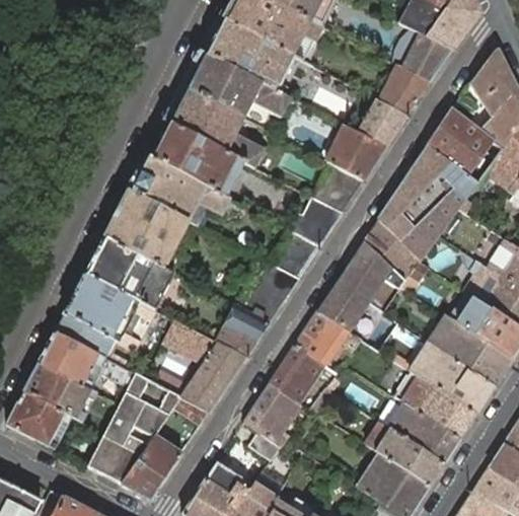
[(319,24),(309,19),(272,0),(222,0),(215,14),(221,17),(291,54),(302,33),(312,39),(319,24)]
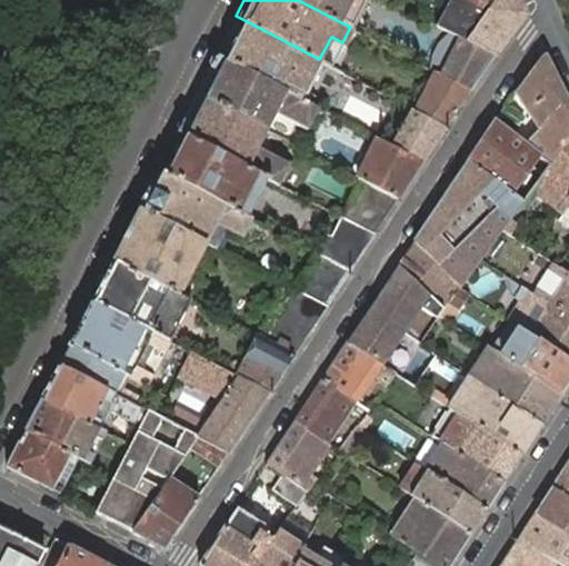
[(298,0),(339,21),(350,27),(352,22),(355,17),(357,13),(362,3),(365,0),(298,0)]
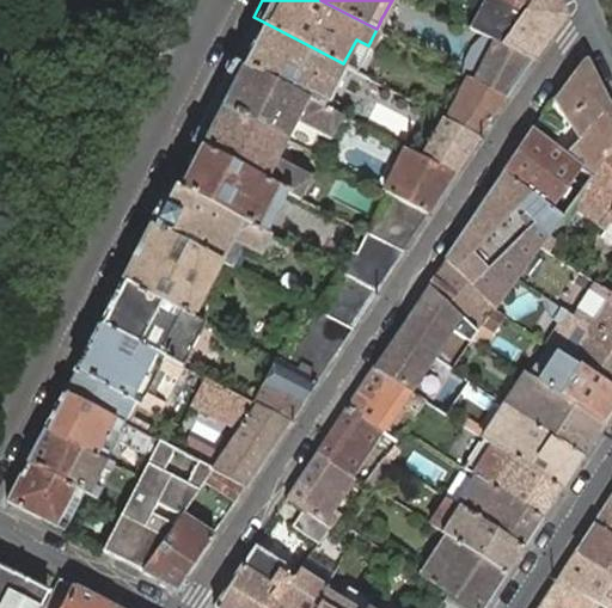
[(481,0),(469,24),(494,37),(501,41),(521,12),(530,0),(481,0)]
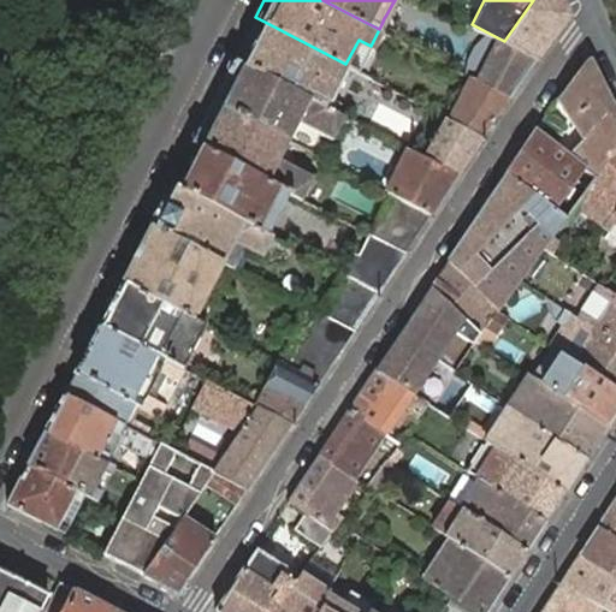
[(568,13),(561,0),(533,0),(525,12),(504,41),(534,57),(568,13)]
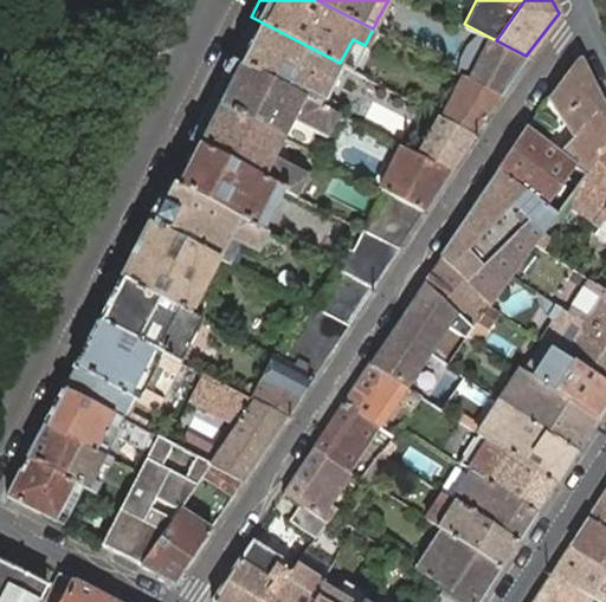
[(244,28),(230,58),(237,62),(239,62),(305,96),(320,104),(331,109),(335,101),(323,96),(340,63),(258,20),(251,32),(244,28)]
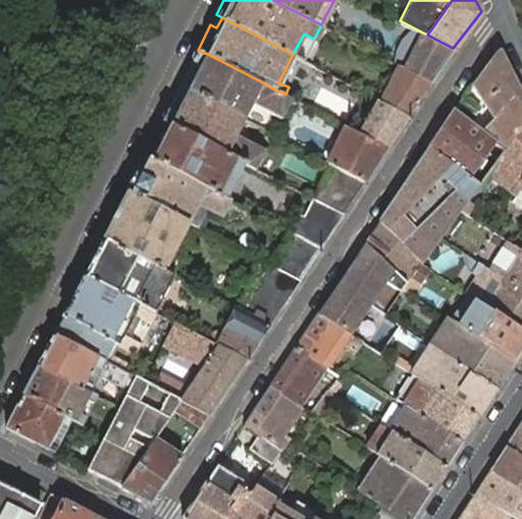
[(427,35),(421,32),(403,65),(430,81),(453,48),(427,35)]
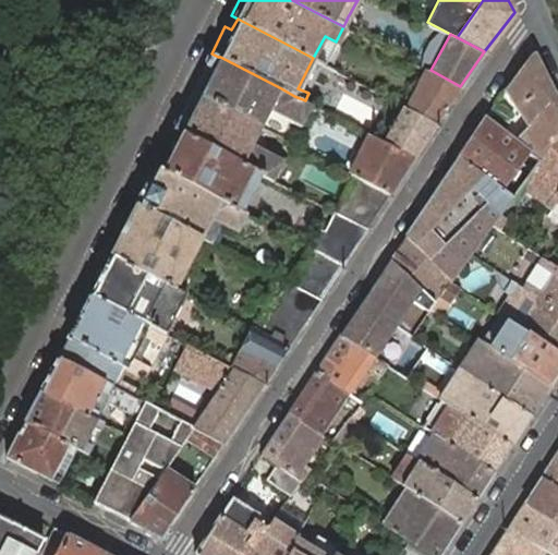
[(529,125),(524,129),(516,139),(541,157),(557,132),(557,99),(550,84),(534,51),(532,51),(505,87),(529,125)]
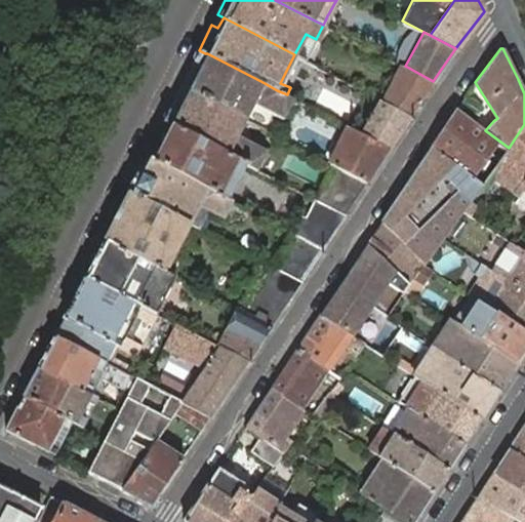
[(194,61),(182,85),(190,89),(245,118),(254,122),(257,118),(264,107),(283,118),(285,113),(293,97),(287,94),(277,90),(265,83),(207,53),(205,53),(199,50),(194,61)]
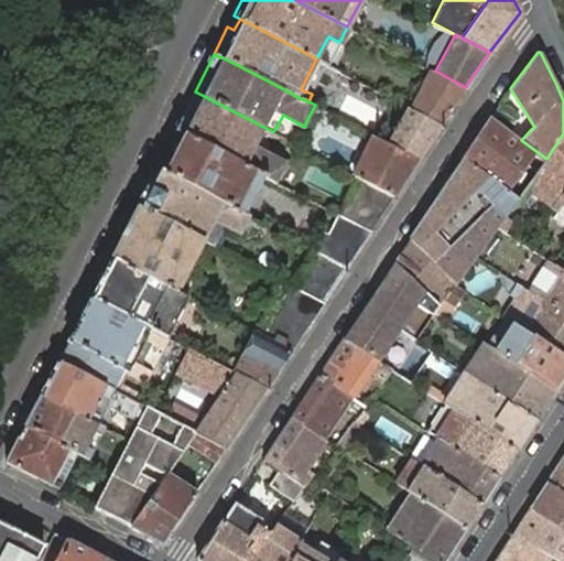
[(441,123),(465,87),(435,71),(432,69),(413,108),(441,123)]
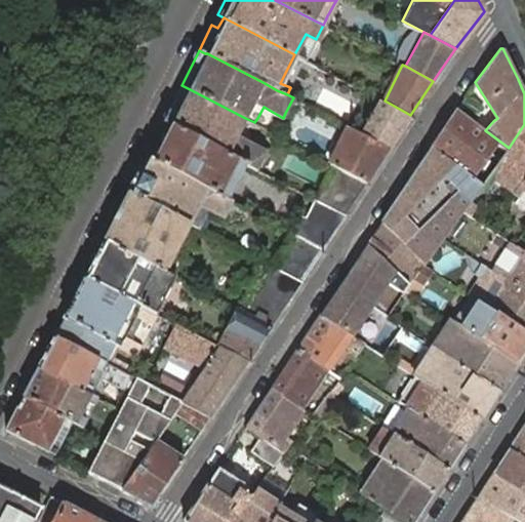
[(168,110),(163,120),(169,123),(171,124),(175,126),(178,128),(227,153),(236,157),(244,161),(257,168),(266,153),(268,150),(246,138),(251,128),(254,122),(245,118),(190,89),(182,85),(168,110)]
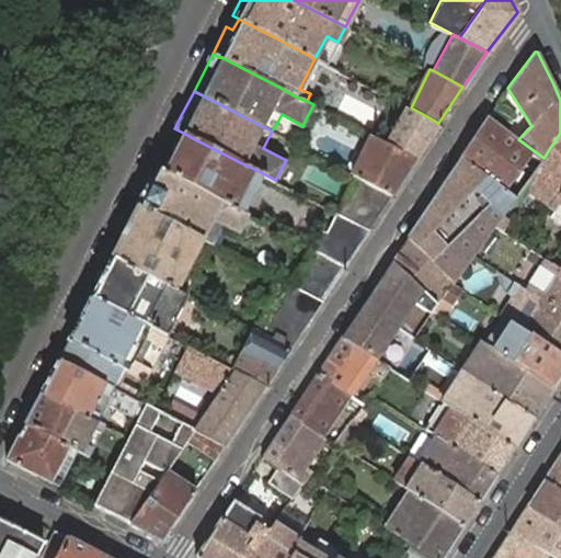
[(516,114),(497,102),(488,117),(505,131),(516,114)]
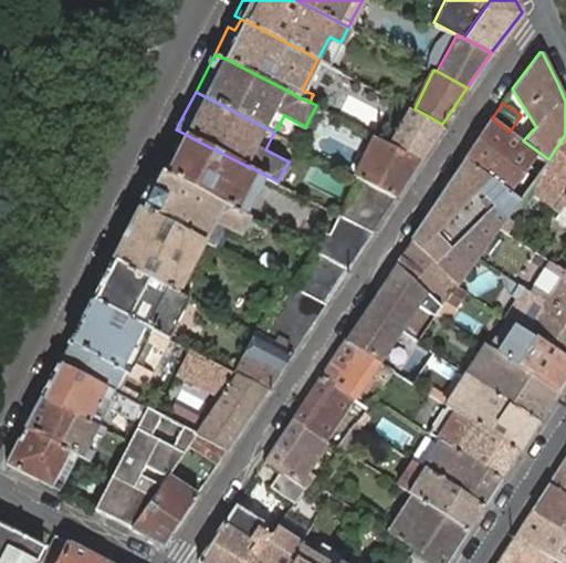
[(390,143),(419,158),(442,124),(415,108),(410,106),(390,143)]
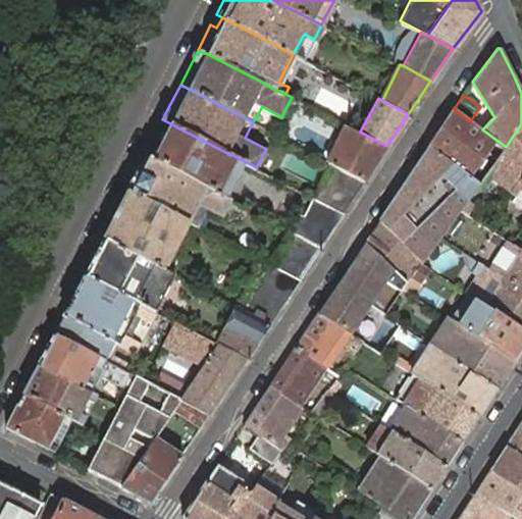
[(470,121),(454,109),(429,145),(453,163),(479,184),(487,172),(491,166),(506,147),(482,130),(470,121)]
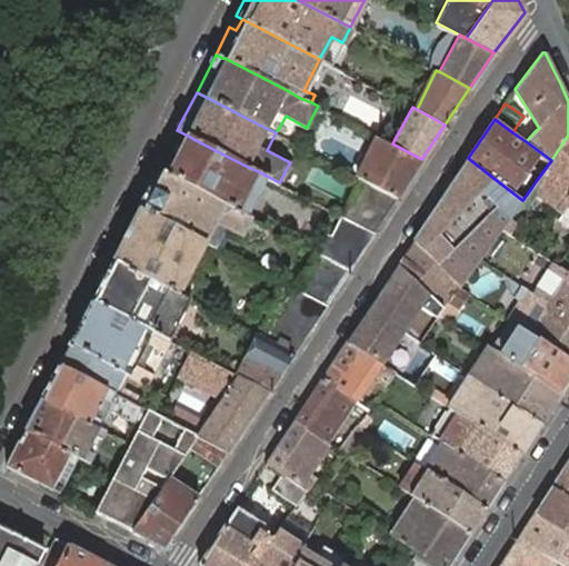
[(169,146),(157,168),(163,171),(171,175),(173,177),(196,188),(236,209),(246,214),(257,191),(265,175),(256,170),(246,166),(193,139),(190,137),(186,135),(183,133),(177,130),(169,146)]
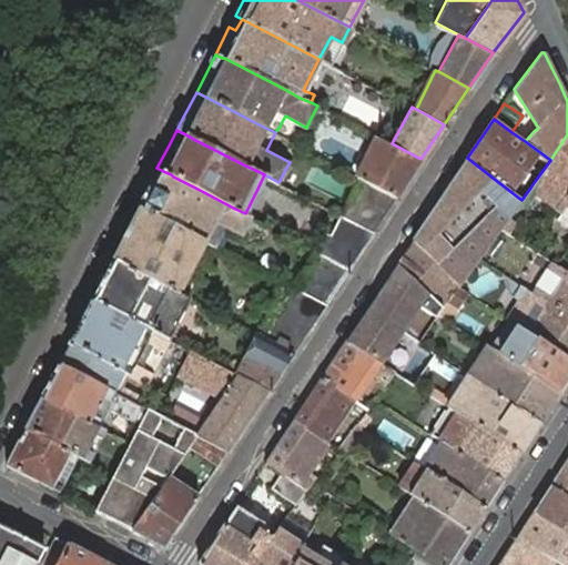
[(567,190),(567,134),(550,160),(535,181),(530,188),(556,207),(560,201),(567,190)]
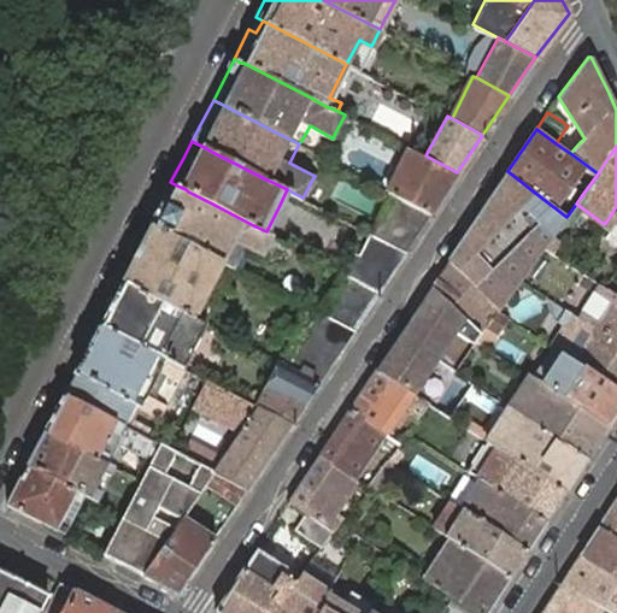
[(387,189),(393,192),(432,212),(457,172),(425,155),(409,147),(387,189)]
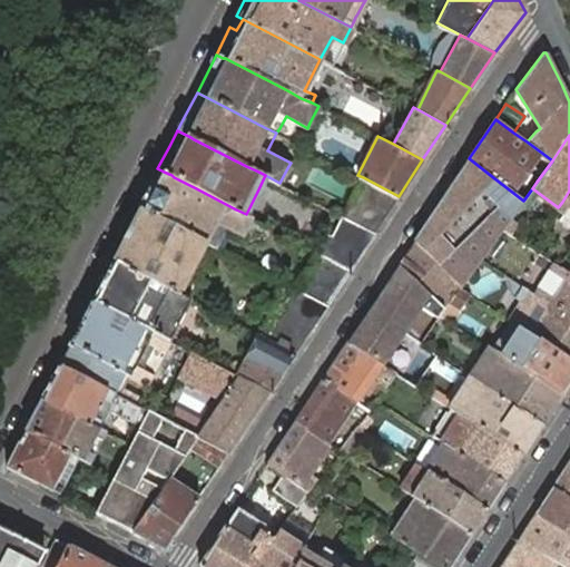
[(436,207),(415,240),(424,248),(460,285),(481,257),(487,250),(498,234),(503,228),(523,201),(494,178),(469,158),(448,192),(464,208),(451,222),(436,207)]
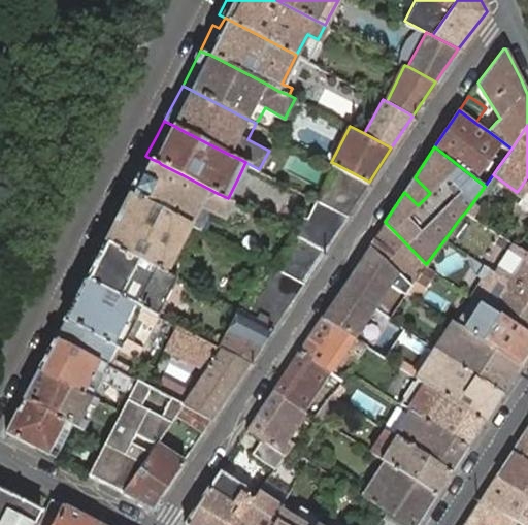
[(145,156),(128,192),(164,209),(188,222),(199,228),(202,222),(209,209),(224,218),(233,201),(228,198),(219,194),(182,174),(161,164),(159,162),(152,159),(145,156)]
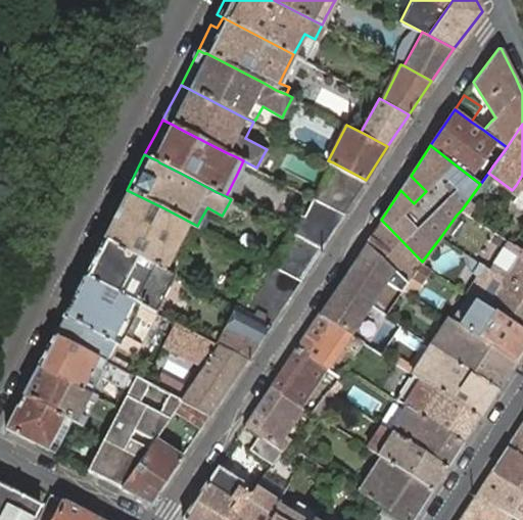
[(314,197),(343,213),(366,180),(333,162),(314,197)]
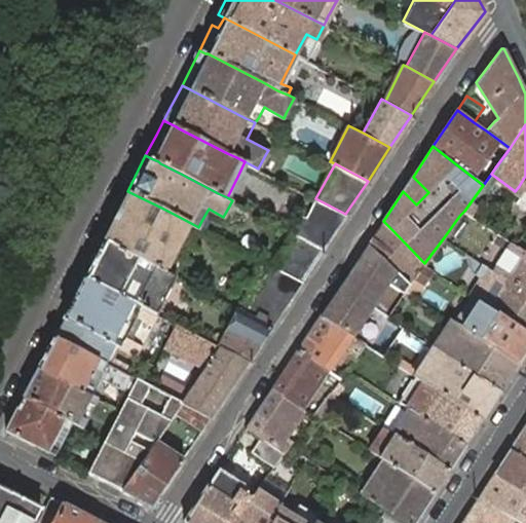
[(525,176),(519,186),(515,191),(514,192),(520,196),(524,190),(525,191),(525,176)]
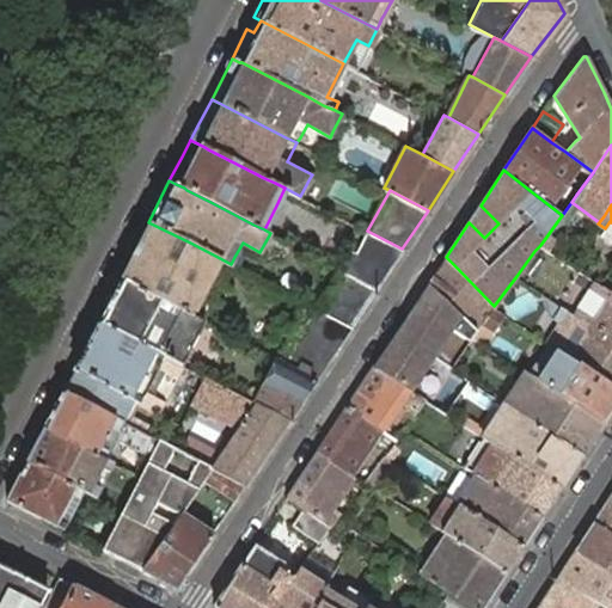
[(481,206),(469,222),(484,238),(499,223),(481,206)]
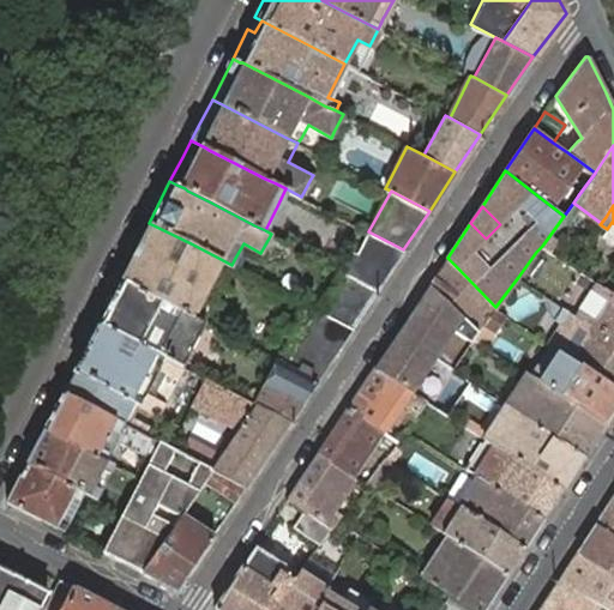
[(613,223),(612,222),(607,229),(602,235),(613,242),(613,223)]
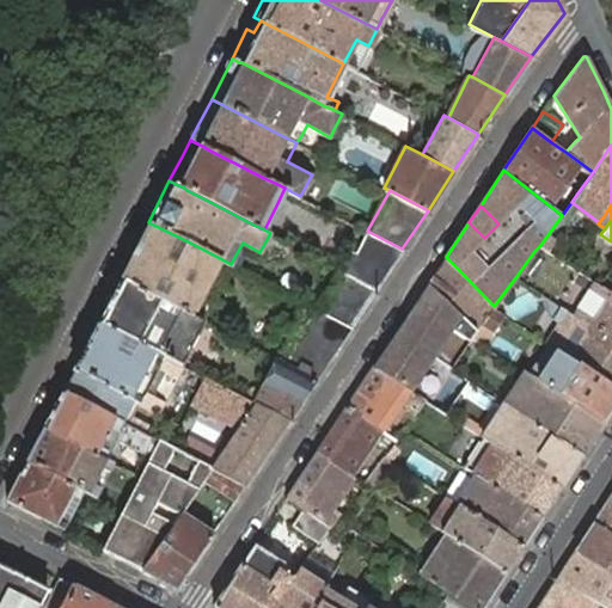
[(148,222),(120,278),(179,308),(189,313),(218,257),(190,243),(148,222)]
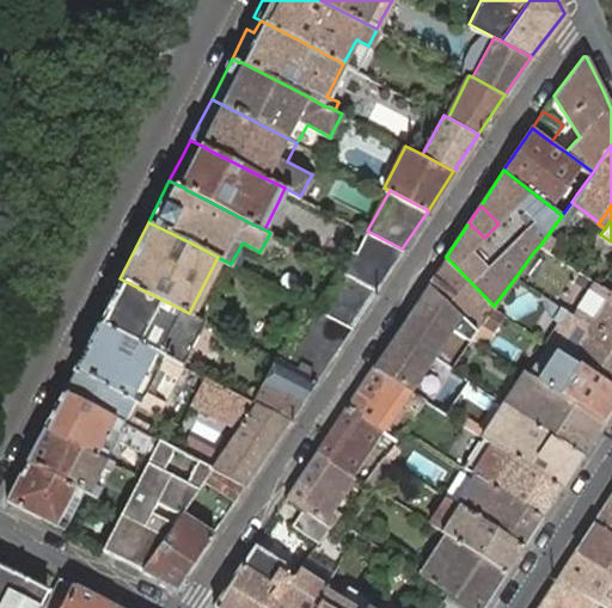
[(342,270),(375,288),(402,249),(367,231),(363,239),(357,250),(353,249),(342,270)]
